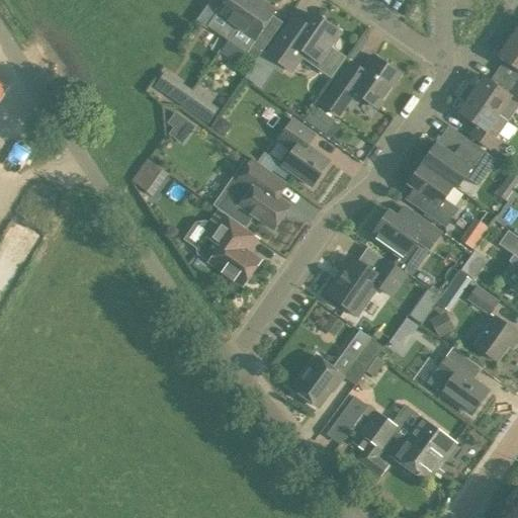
[(227,40),(254,0),(226,0),(221,8),(210,1),(195,22),(204,29),(206,26),(227,40)]
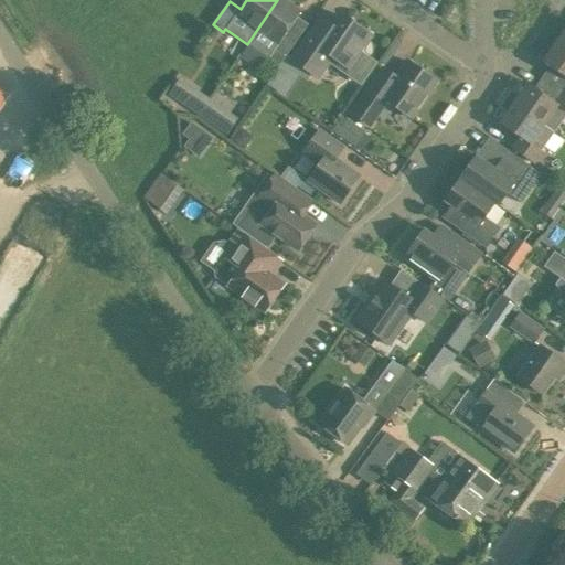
[(283,0),(277,0),(247,44),(278,66),(294,45),(283,39),(300,12),(283,0)]
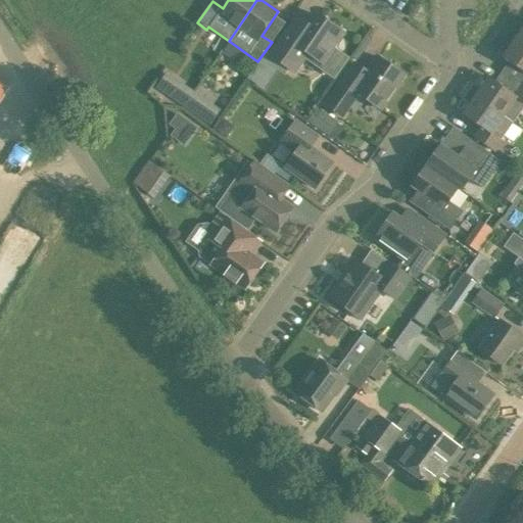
[(299,43),(284,32),(268,56),(294,75),(308,55),(317,61),(318,69),(333,80),(347,58),(332,48),(342,34),(318,16),(311,28),(299,43)]
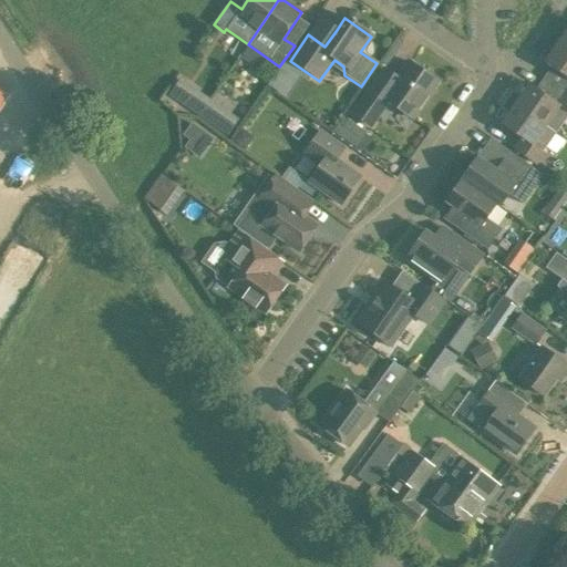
[(566,29),(557,43),(566,49),(566,29)]
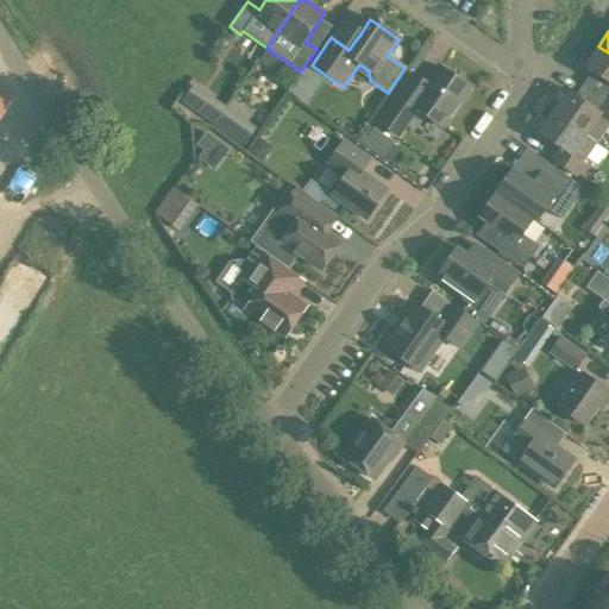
[(608,52),(598,46),(594,55),(590,52),(586,52),(581,60),(582,63),(585,66),(584,68),(608,85),(608,90),(603,99),(608,102),(608,52)]
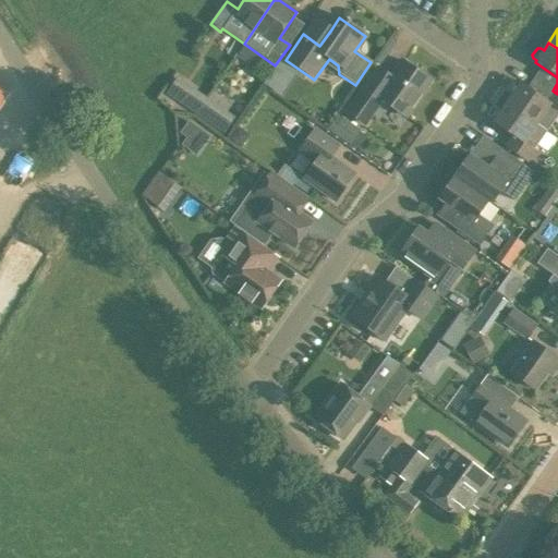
[(378,96),(363,85),(343,112),(364,128),(383,101),(405,117),(431,81),(402,61),(391,76),(378,96)]
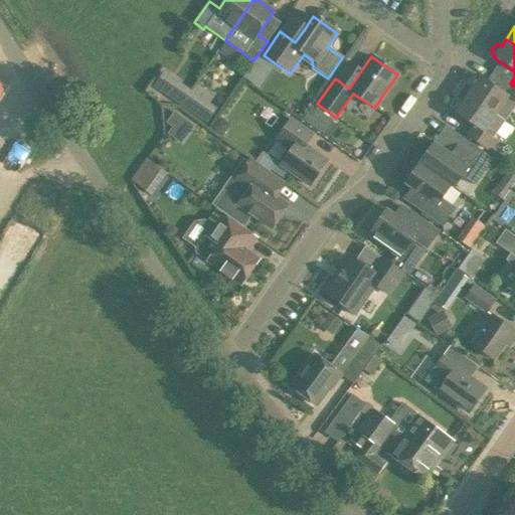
[(0,103),(12,84),(0,76),(0,103)]
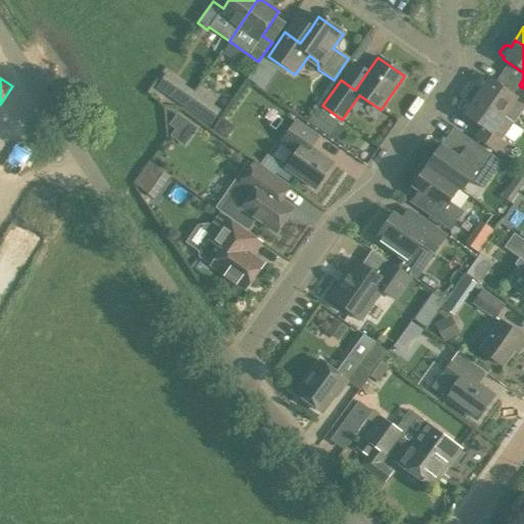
[(523,88),(519,85),(512,95),(488,78),(475,97),(513,123),(523,106),(523,88)]
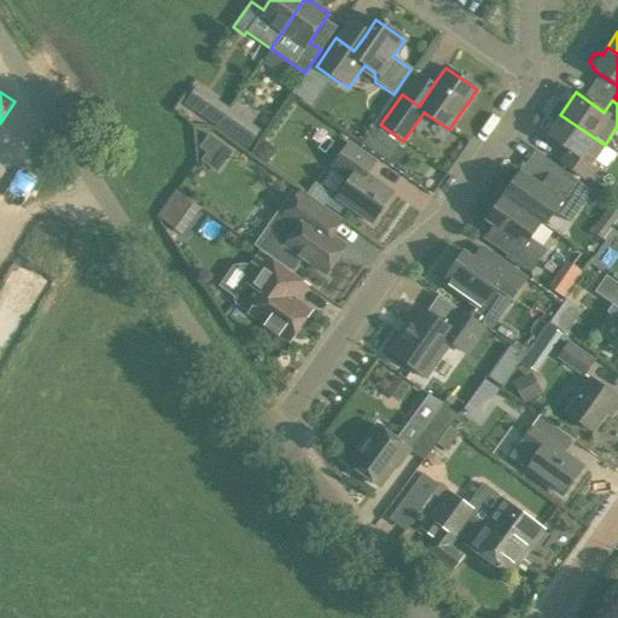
[(215,126),(226,110),(214,101),(203,118),(215,126)]
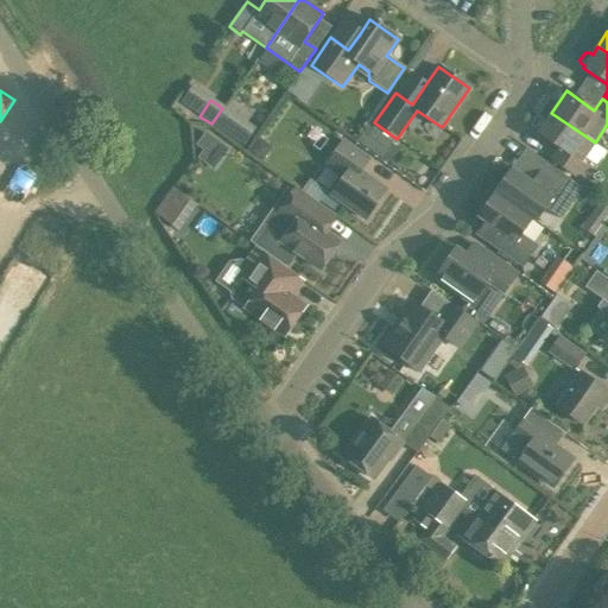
[(580,164),(595,143),(551,113),(536,134),(556,149),(548,160),(574,178),(583,166),(580,164)]
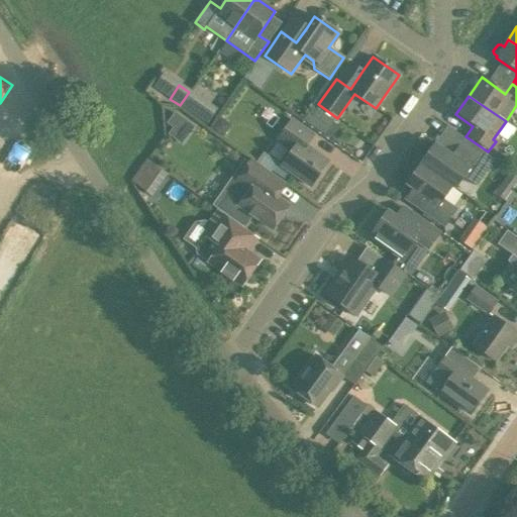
[(196,117),(206,124),(215,110),(206,104),(196,117)]
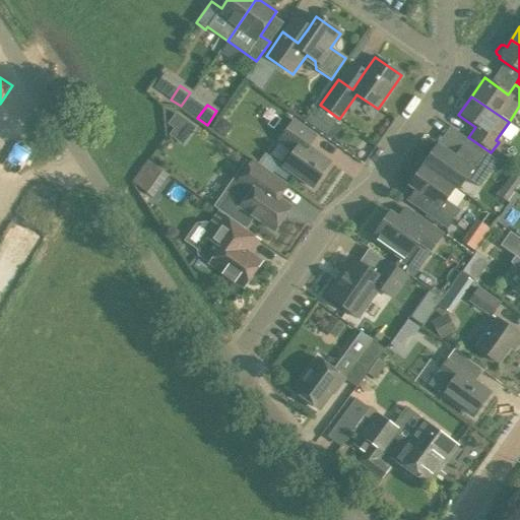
[(338,126),(333,123),(335,121),(318,110),(309,124),(333,140),(341,127),(338,125),(338,126)]
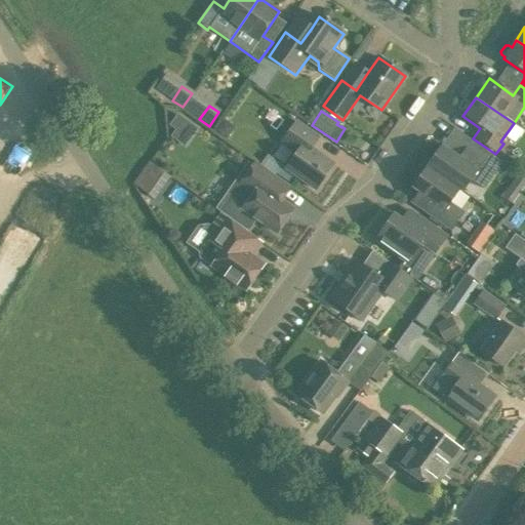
[(190,143),(200,127),(179,113),(169,128),(190,143)]
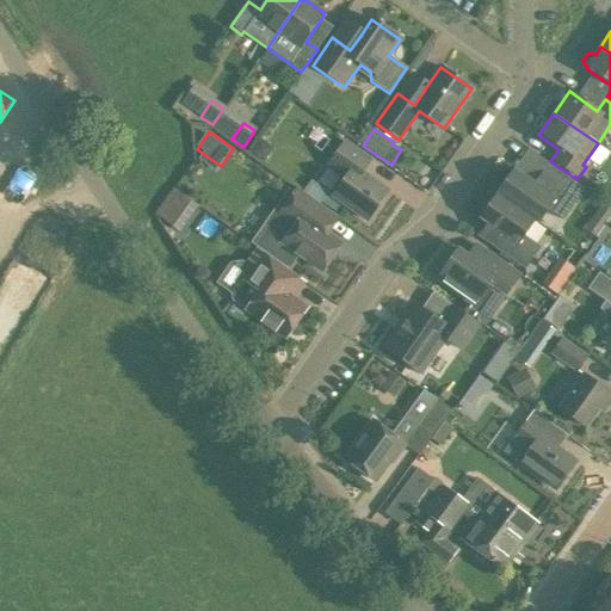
[(264,161),(273,148),(260,140),(251,153),(264,161)]
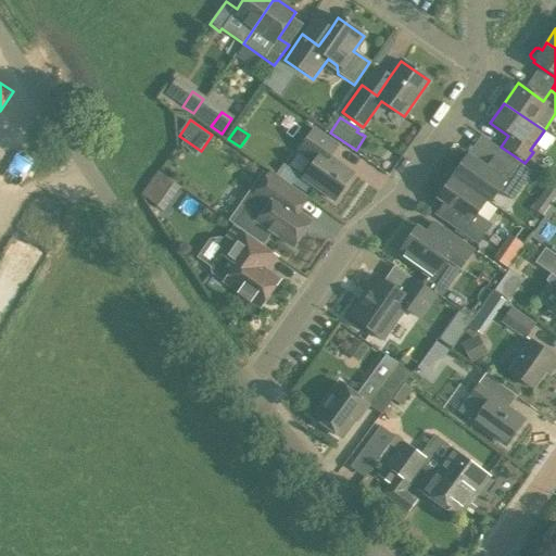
[(335,201),(353,175),(330,158),(339,146),(314,127),(297,151),(314,163),(303,179),(335,201)]
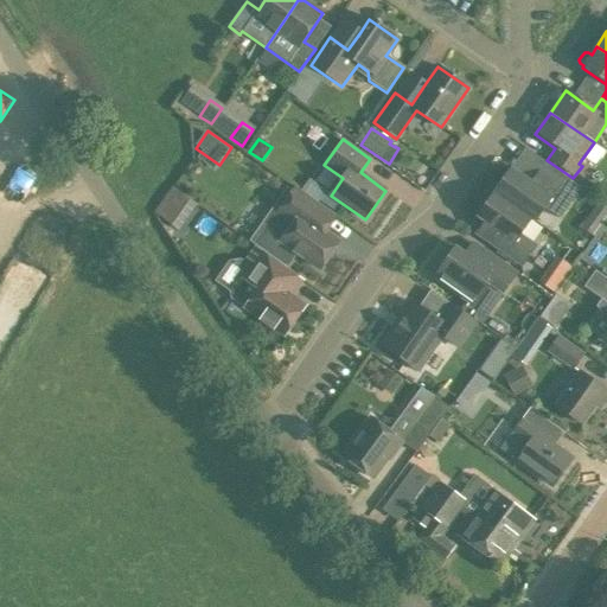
[(494,193),(537,222),(545,210),(558,218),(580,187),(545,164),(531,183),(511,170),(494,193)]
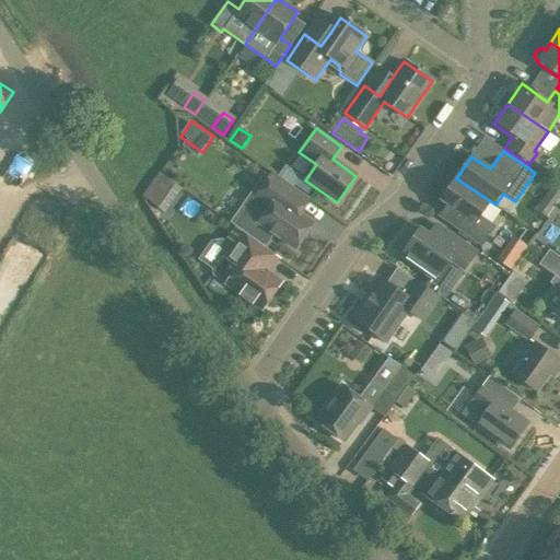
[(311,200),(271,172),(268,176),(264,174),(230,222),(264,247),(272,234),(293,249),(312,224),(300,216),(311,200)]
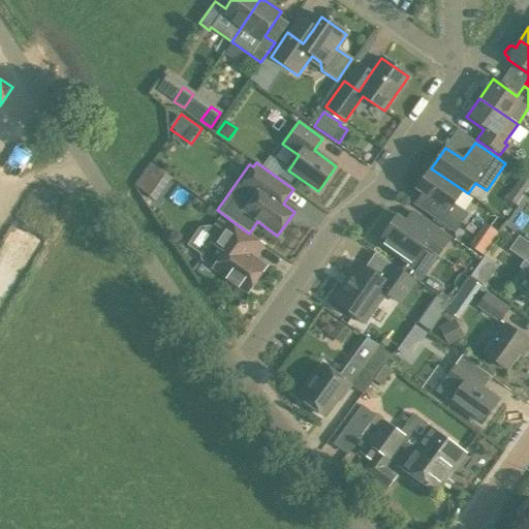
[(133,186),(154,200),(168,181),(148,166),(133,186)]
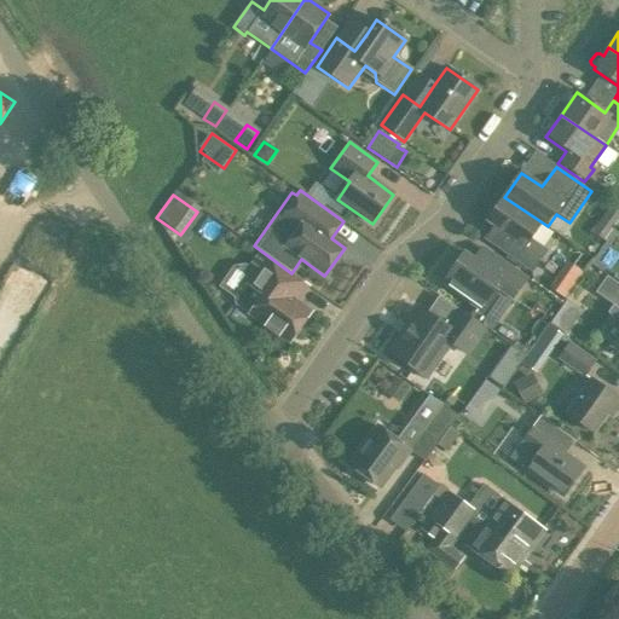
[(547,227),(548,226),(504,197),(487,221),(493,226),(514,241),(504,254),(532,273),(548,250),(532,239),(543,224),(547,227)]
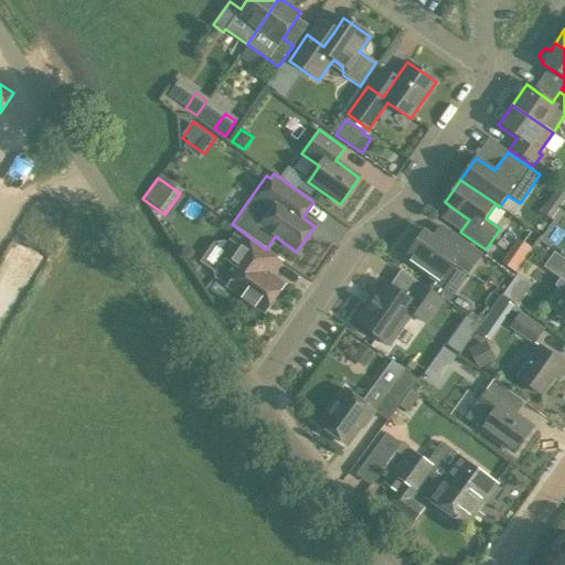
[(564,193),(557,188),(548,200),(560,208),(564,200),(564,193)]
